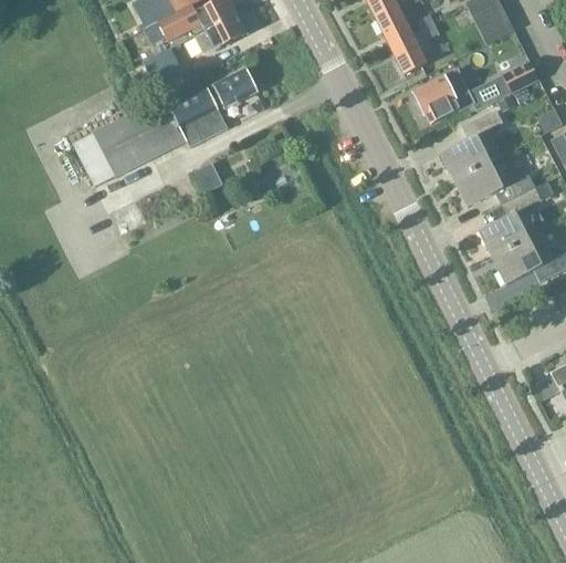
[(137,0),(134,2),(146,28),(159,21),(158,19),(177,10),(171,0),(137,0)]
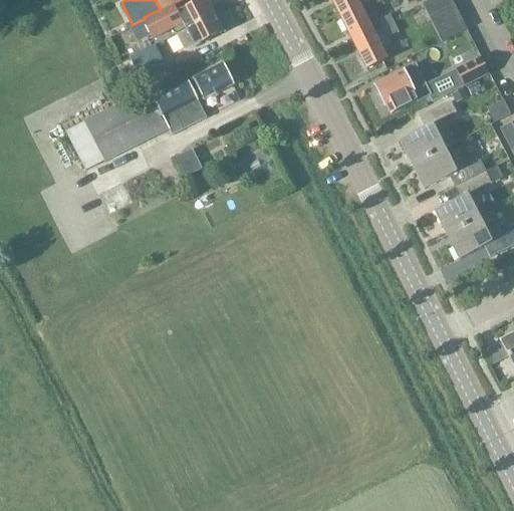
[(161,9),(144,17),(145,19),(154,35),(174,25),(177,31),(187,26),(186,26),(216,11),(211,0),(195,0),(178,9),(175,3),(161,10),(161,9)]
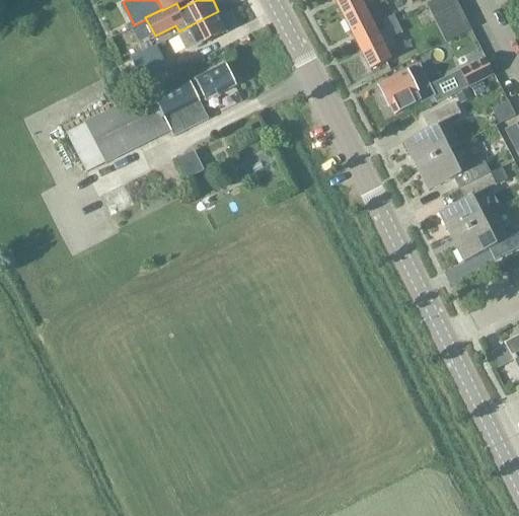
[(157,0),(162,9),(162,10),(176,3),(182,0),(157,0)]
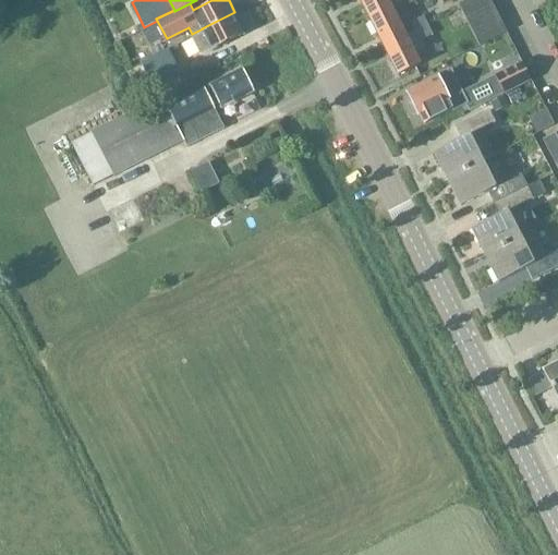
[(362,0),(371,17),(392,7),(389,0),(362,0)]
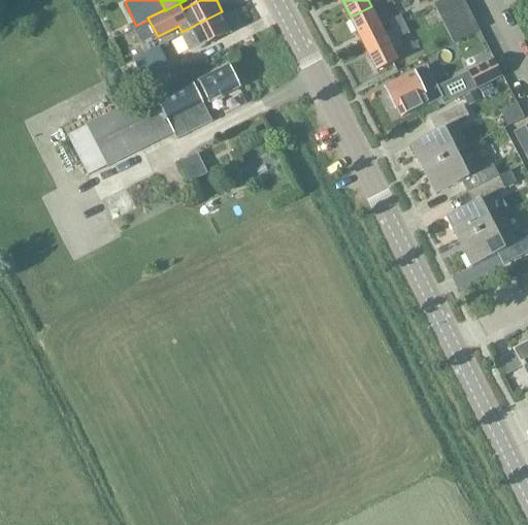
[(441,0),(435,3),(442,17),(467,3),(465,0),(441,0)]
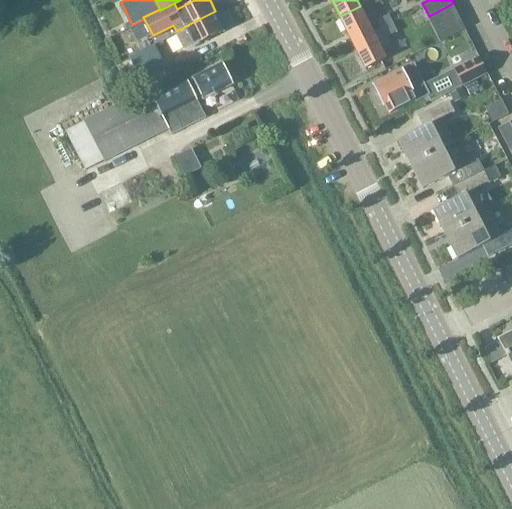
[(429,16),(432,22),(435,28),(459,15),(453,3),(429,16)]
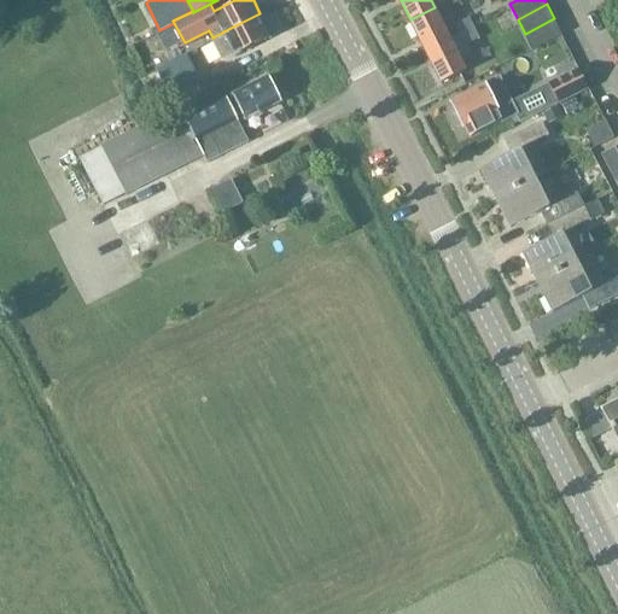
[(435,7),(410,19),(426,51),(450,39),(450,37),(435,7)]
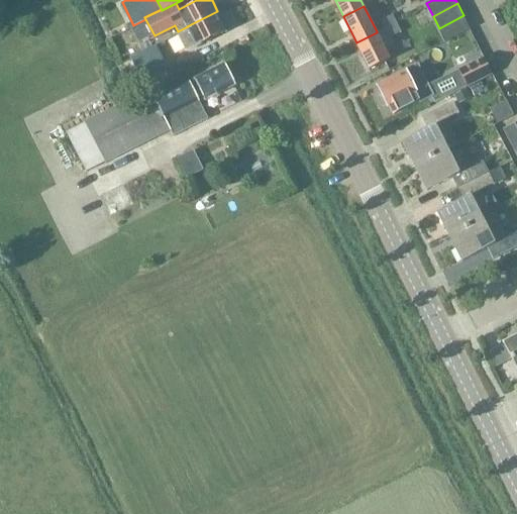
[(188,26),(178,31),(185,46),(195,41),(196,43),(226,28),(217,11),(187,26),(188,26)]
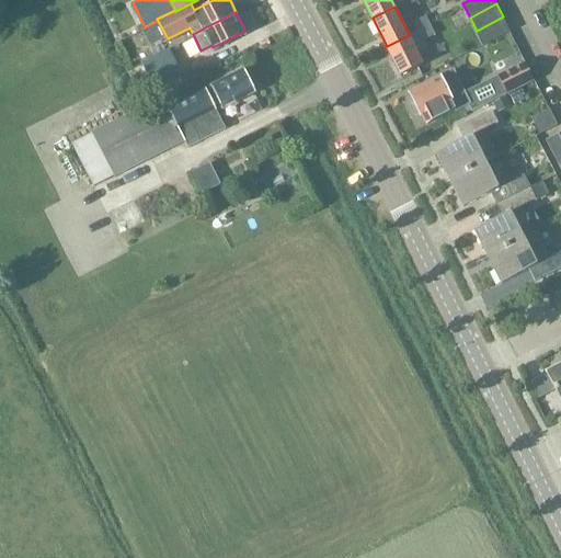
[(412,19),(418,30),(419,30),(433,23),(427,12),(412,19)]
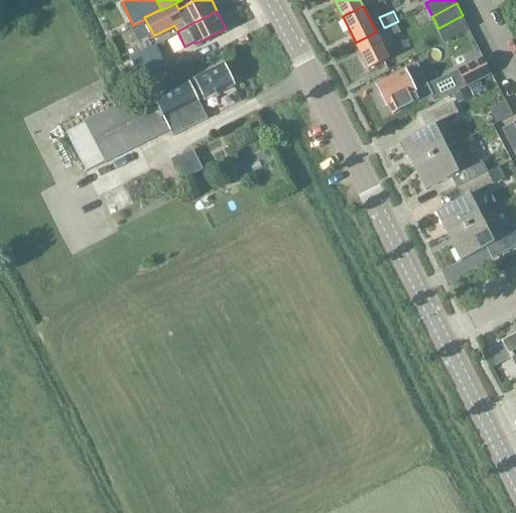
[(438,28),(444,40),(469,28),(463,15),(438,28)]
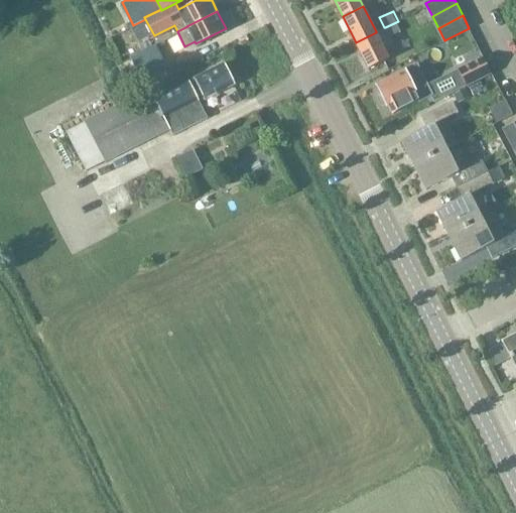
[(376,32),(356,42),(369,68),(389,57),(384,46),(395,41),(392,35),(402,30),(398,21),(385,27),(384,27),(376,31),(376,32)]
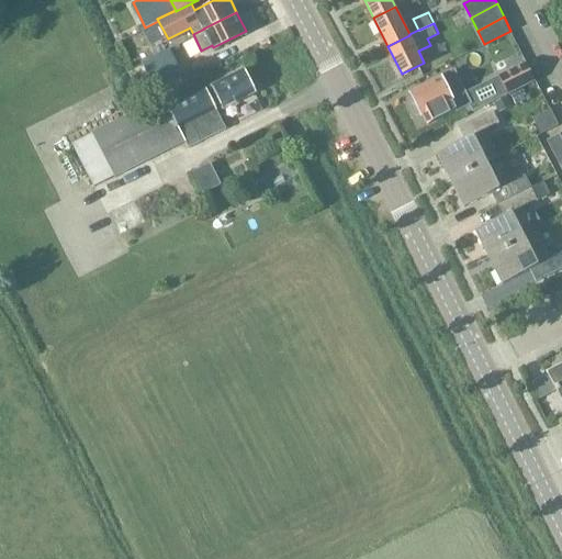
[(167,47),(142,60),(154,84),(179,70),(167,47)]
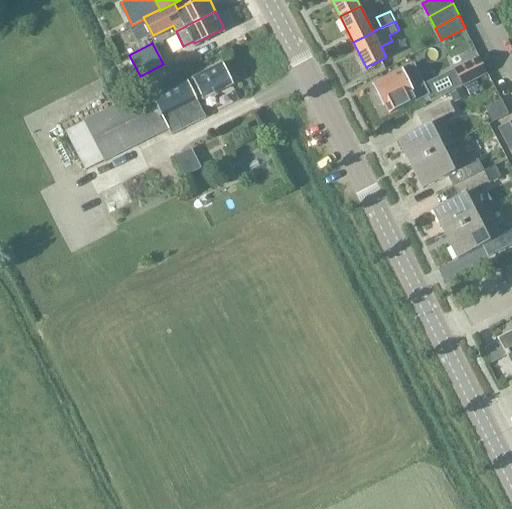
[(455,68),(463,84),(488,71),(480,55),(455,68)]
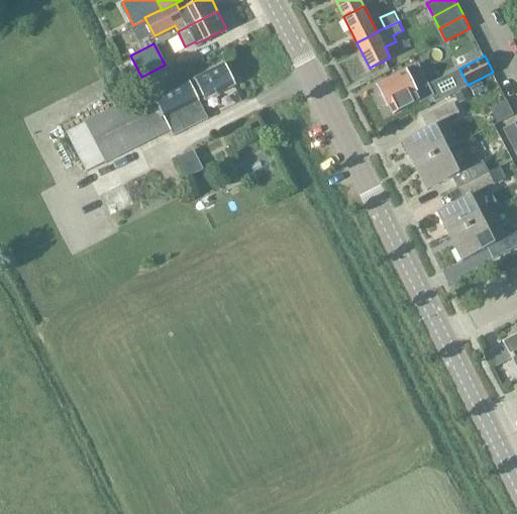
[(154,97),(170,126),(173,132),(207,115),(199,100),(234,83),(224,62),(154,97)]
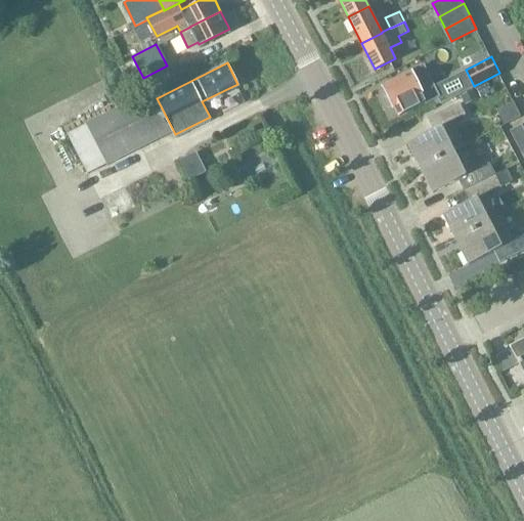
[(424,66),(383,86),(386,93),(384,94),(383,97),(387,105),(390,106),(392,105),(393,107),(395,106),(400,115),(439,95),(434,85),(424,66)]
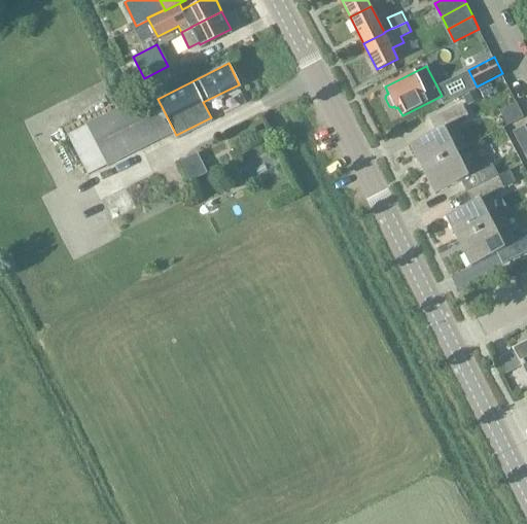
[(85,173),(154,139),(173,129),(157,99),(152,90),(134,99),(66,133),(85,173)]
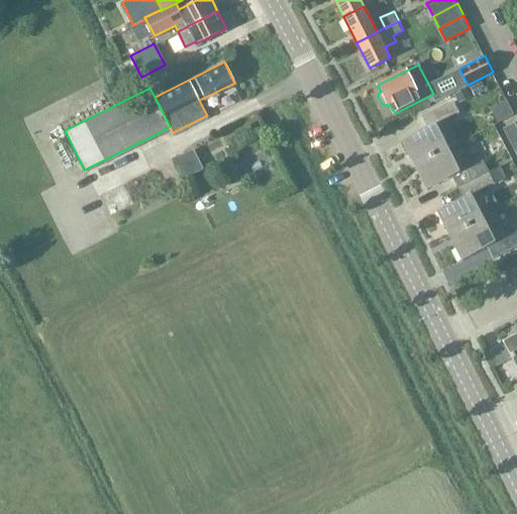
[(428,127),(403,139),(415,164),(448,147),(447,144),(456,140),(446,119),(460,112),(454,100),(423,116),(428,127)]
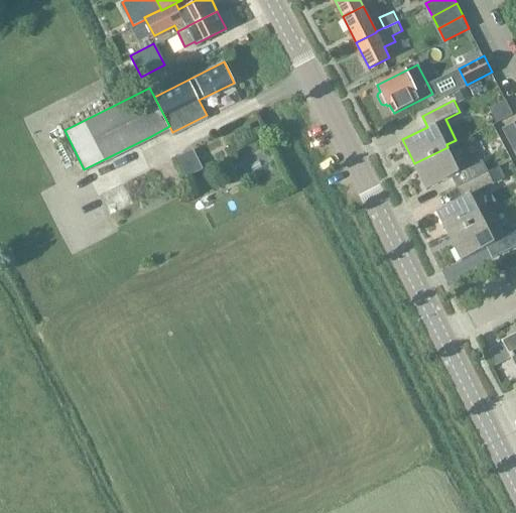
[(515,125),(514,121),(502,128),(513,149),(515,147),(515,125)]
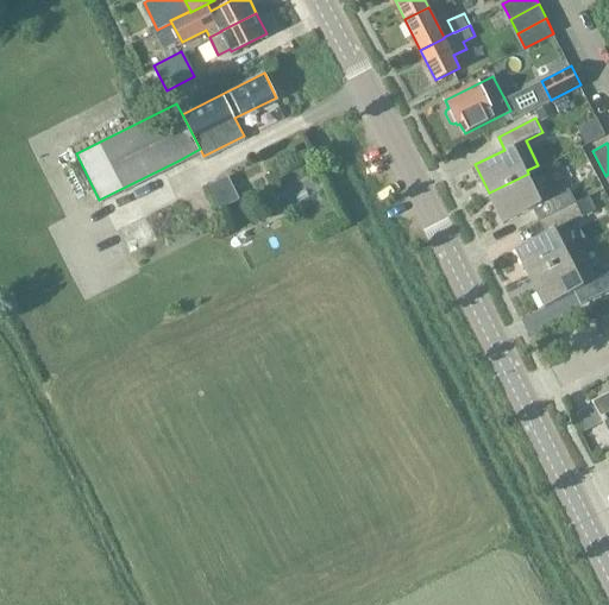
[(528,174),(489,193),(503,222),(533,207),(539,220),(576,201),(570,188),(551,197),(544,183),(535,187),(528,174)]
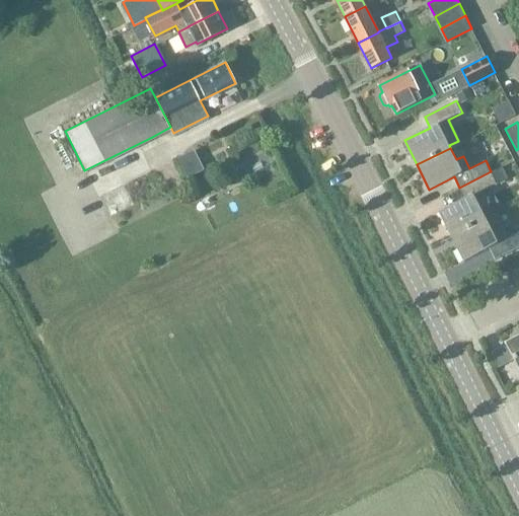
[(170,158),(177,176),(199,167),(192,149),(170,158)]
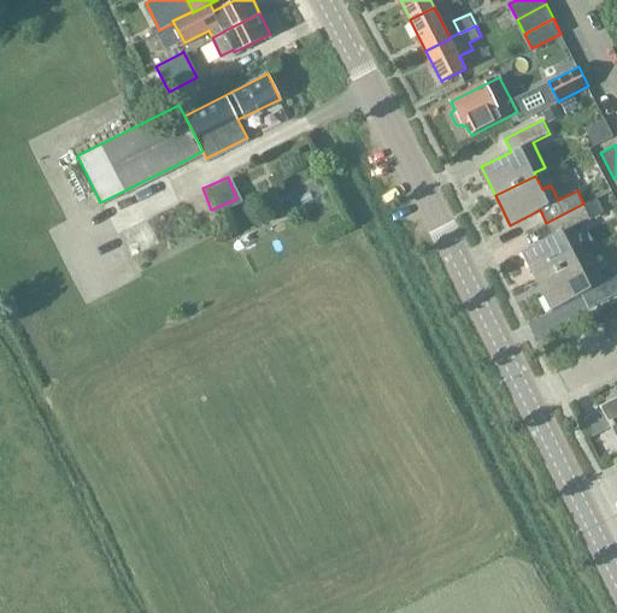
[(598,196),(583,204),(546,223),(552,235),(522,251),(536,280),(577,260),(563,231),(605,211),(598,196)]
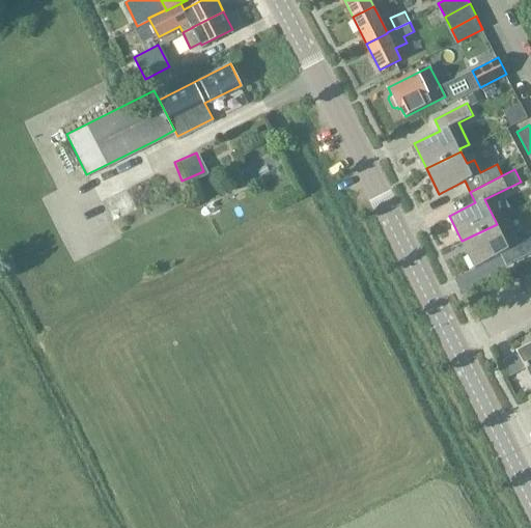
[(508,218),(497,224),(462,241),(475,267),(501,253),(506,265),(530,252),(530,237),(521,242),(508,218)]
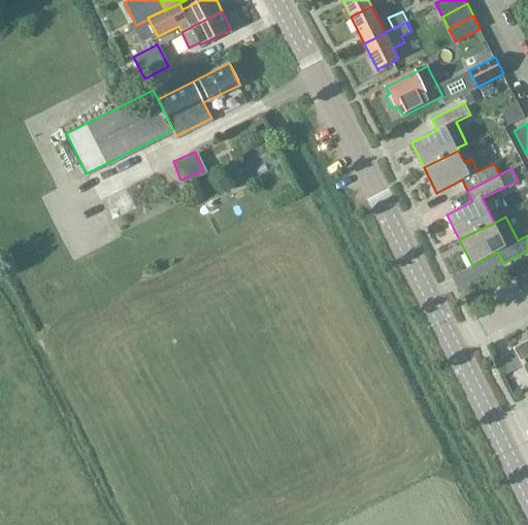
[(527,342),(515,350),(527,375),(527,342)]
